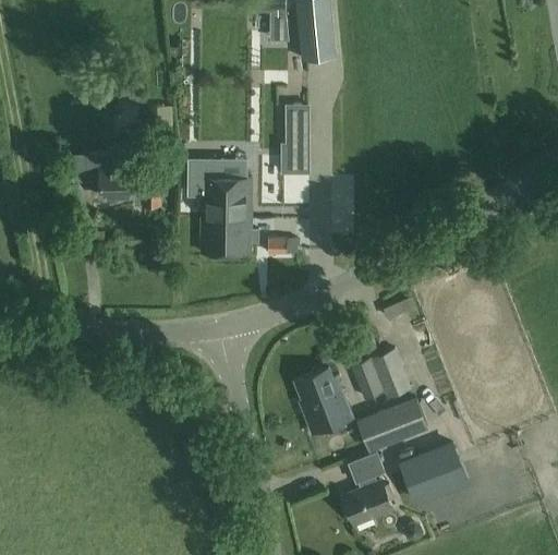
[(295,0),(302,61),(336,58),(329,0),(295,0)]
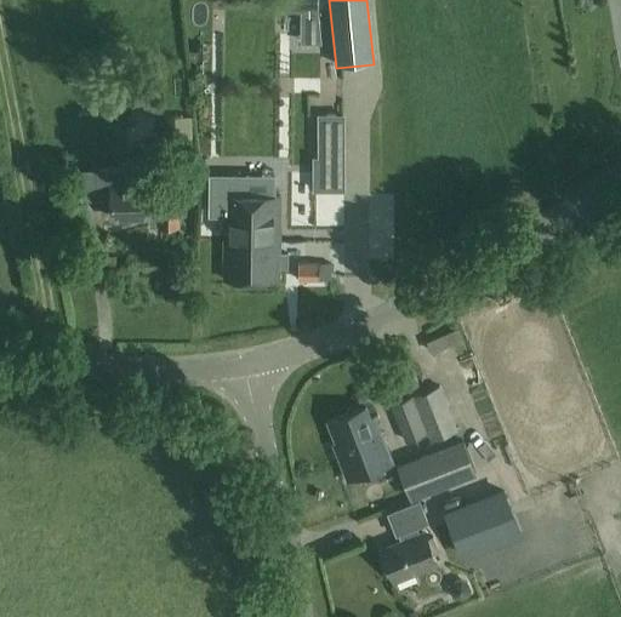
[(302,12),(302,22),(318,22),(317,12),(302,12)]
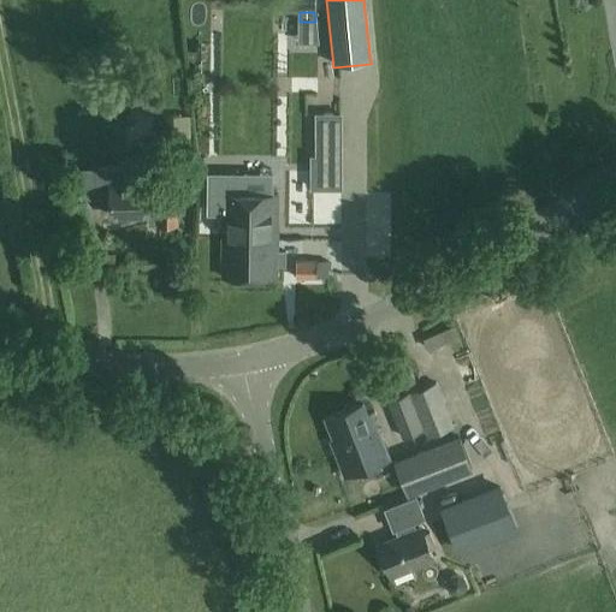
[(250,18),(253,75),(297,73),(295,17),(250,18)]
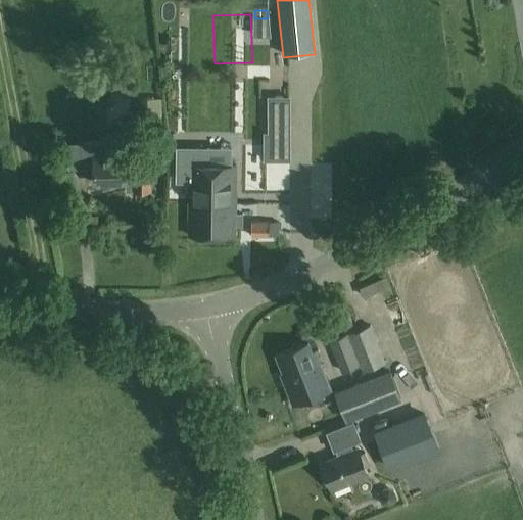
[(161,56),(162,79),(203,76),(202,54),(161,56)]
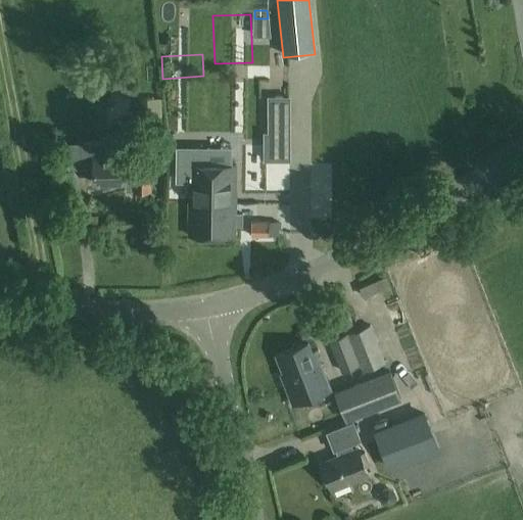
[(243,90),(215,90),(215,106),(244,105),(243,90)]
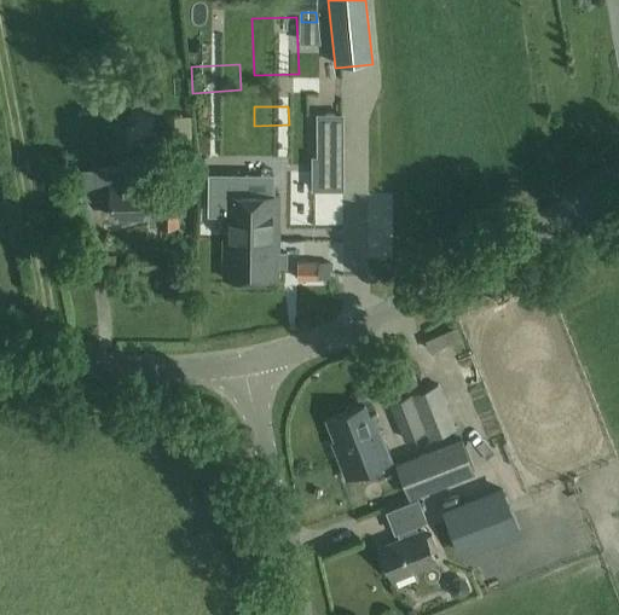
[(197,115),(197,172),(231,172),(232,116),(197,115)]
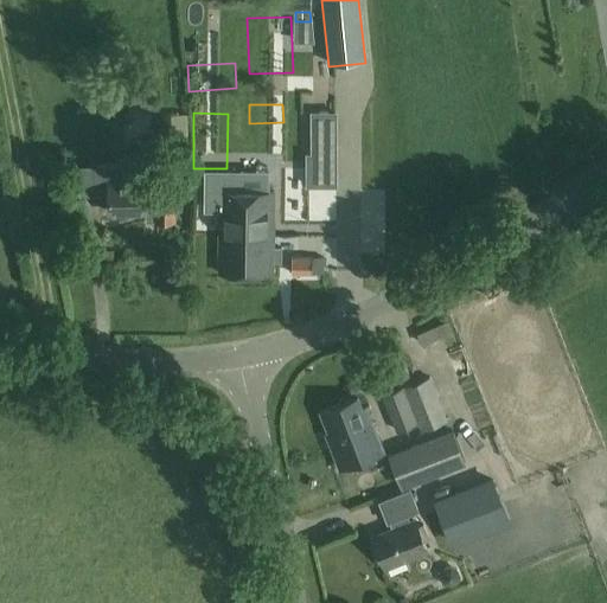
[(312,116),(312,159),(336,159),(336,116),(312,116)]
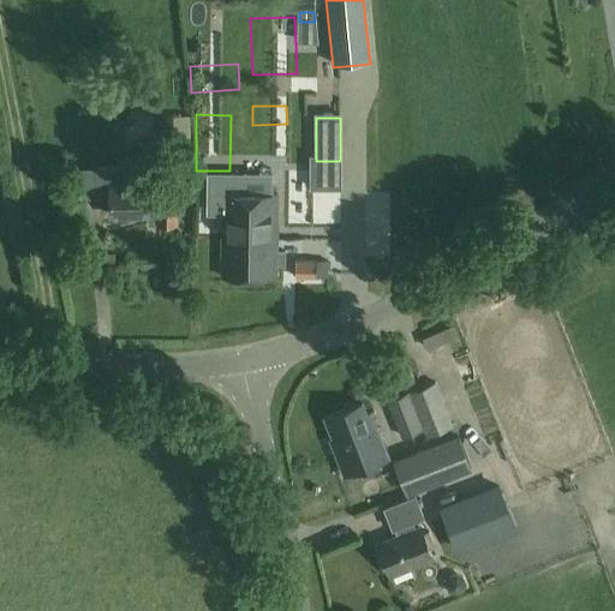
[(178,226),(177,220),(177,204),(177,191),(174,191),(157,191),(157,185),(120,186),(120,169),(94,171),(95,199),(109,199),(111,219),(157,216),(157,227),(178,226)]
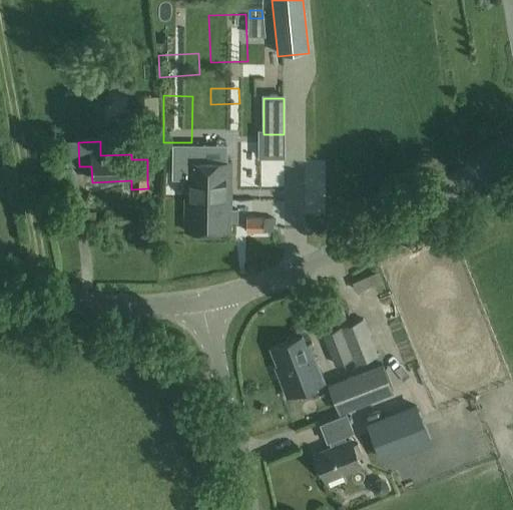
[(230,211),(230,163),(224,163),(224,147),(172,146),(172,179),(184,179),(184,232),(229,232),(230,219),(236,219),(237,211),(230,211)]
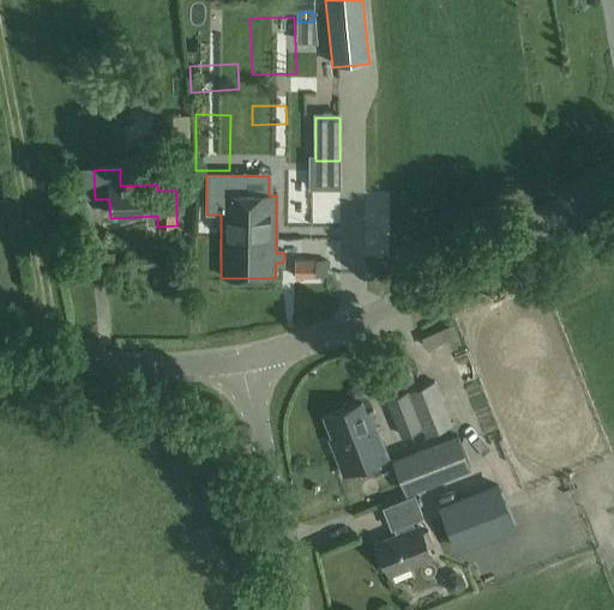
[(295,261),(294,278),(326,279),(326,263),(295,261)]
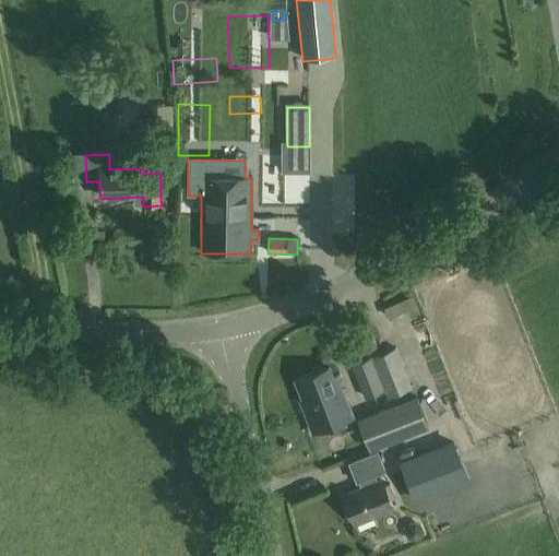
[(412,297),(383,310),(389,321),(417,308),(412,297)]
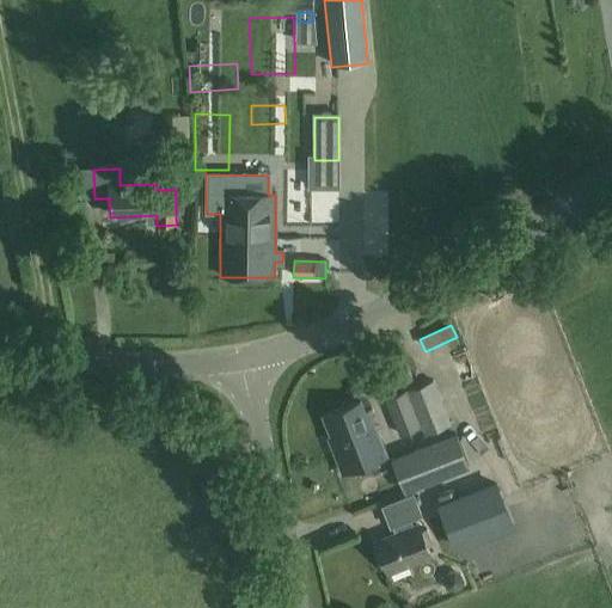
[(408,369),(396,375),(401,387),(414,381),(408,369)]
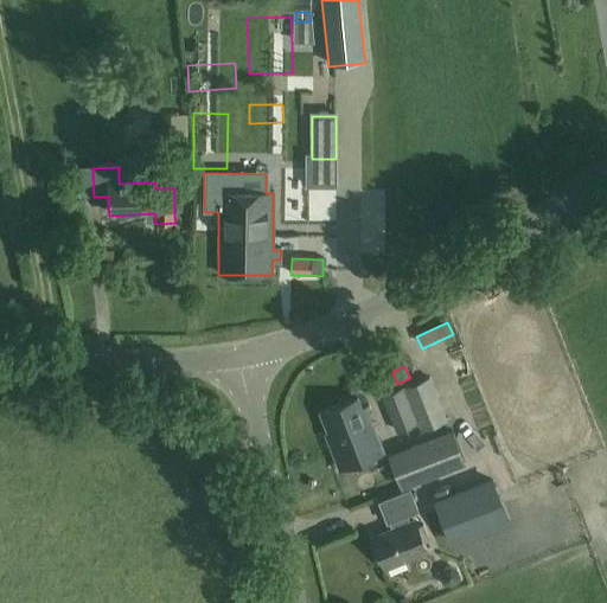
[(429,379),(427,380),(403,389),(416,425),(420,434),(447,422),(429,379)]
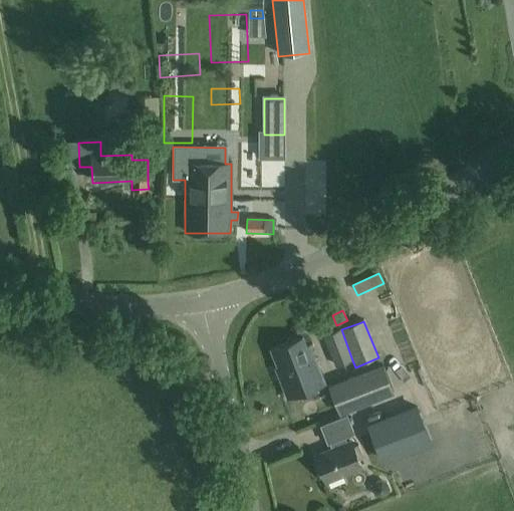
[(352,360),(341,329),(322,336),(335,367),(352,360)]
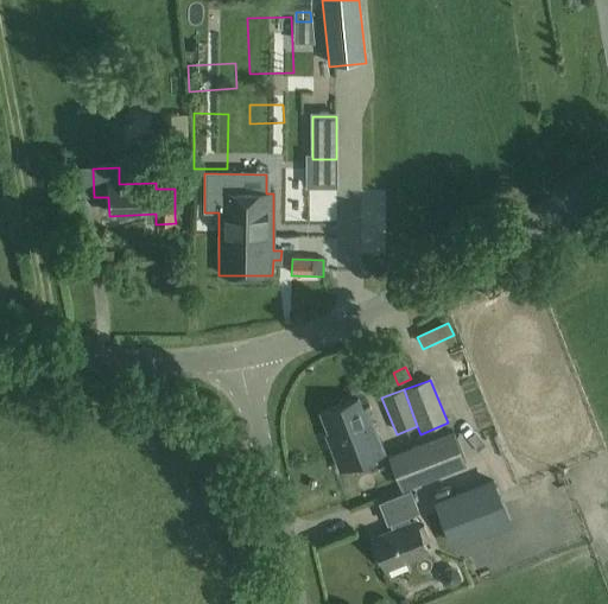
[(377,436),(366,409),(361,411),(358,401),(321,415),(329,436),(327,437),(340,471),(384,455),(382,453),(381,453),(375,437),(377,436)]
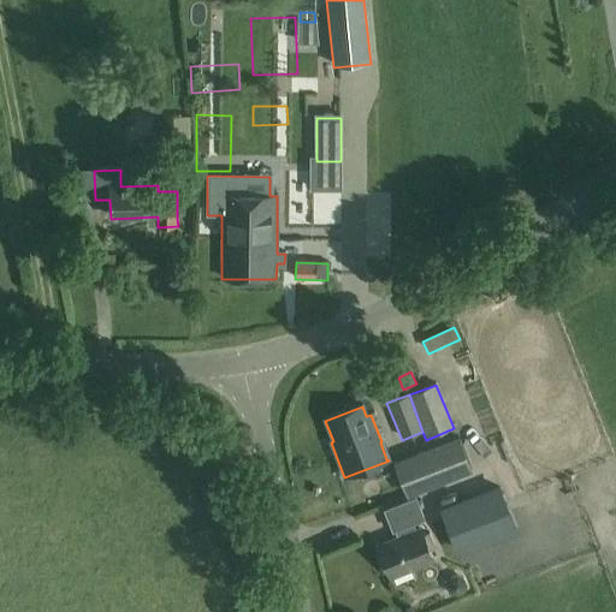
[(443,446),(455,477),(472,471),(458,439),(443,446)]
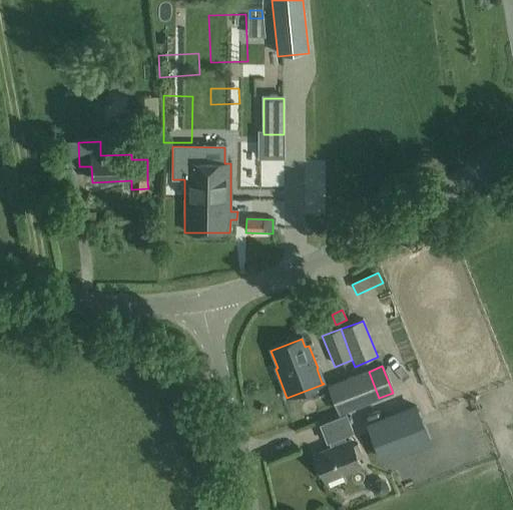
[(430,443),(417,409),(370,428),(383,461),(430,443)]
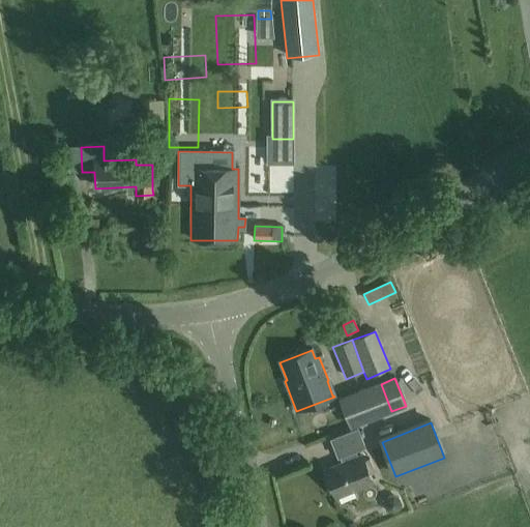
[(340,459),(344,458),(346,465),(327,472),(330,479),(328,482),(331,491),(335,491),(337,498),(374,484),(363,458),(358,460),(355,452),(365,448),(358,432),(332,442),(340,459)]
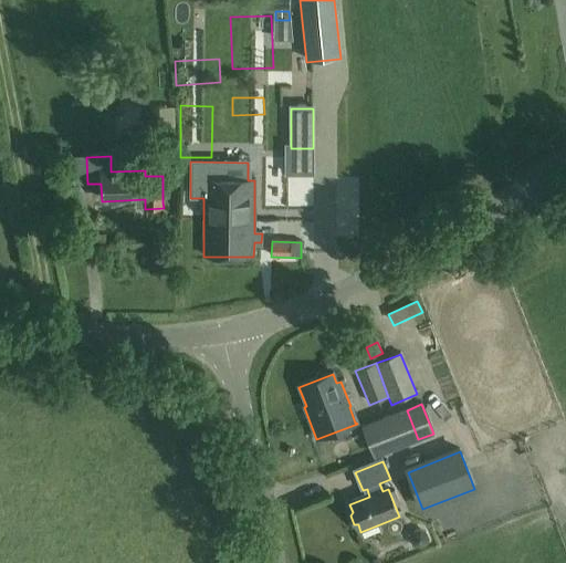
[(333,491),(358,481),(353,468),(328,478),(333,491)]
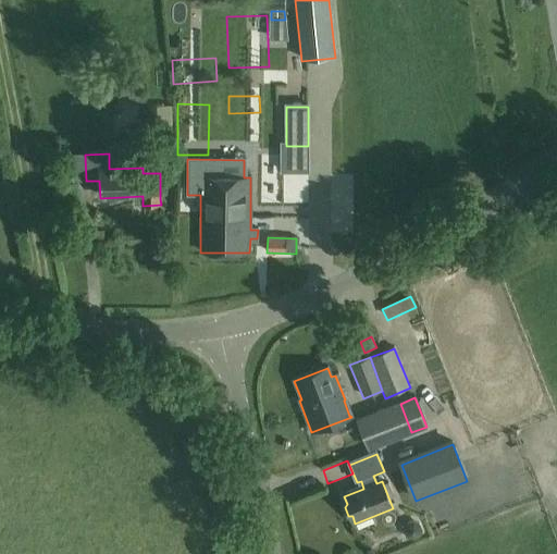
[(405,532),(407,538),(412,541),(419,539),(421,532),(419,527),(413,524),(407,526),(405,532)]
